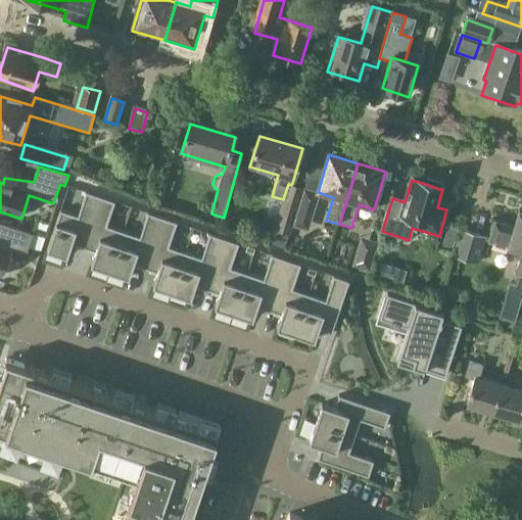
[(295,216),(302,190),(303,189),(291,185),(288,184),(283,199),(274,230),(289,235),(295,216)]
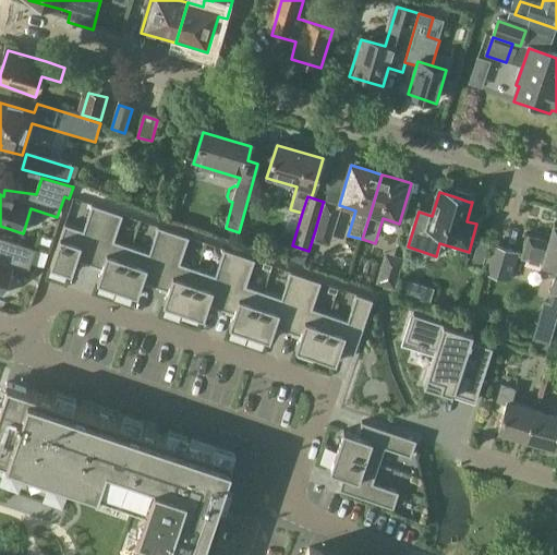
[(315,230),(312,242),(326,246),(338,207),(324,204),(323,203),(315,230)]
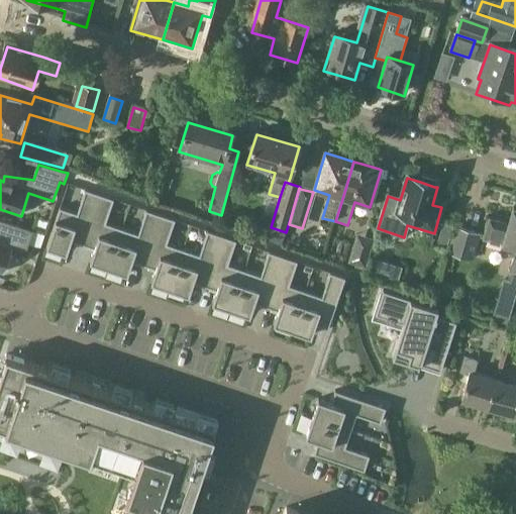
[(59,212),(46,248),(67,255),(71,244),(82,248),(100,199),(87,194),(78,219),(59,212)]
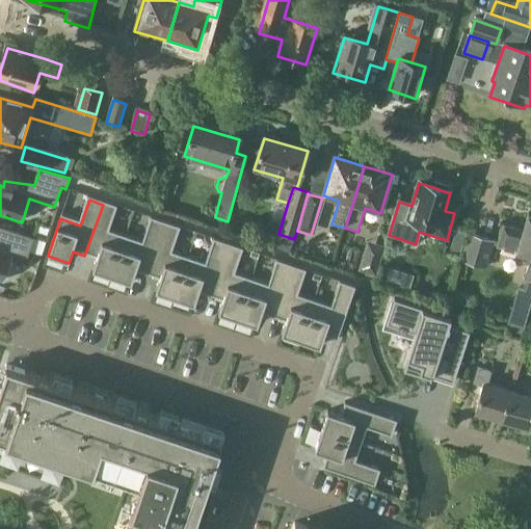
[(103,205),(84,256),(97,259),(93,271),(112,278),(126,240),(108,235),(116,209),(103,205)]
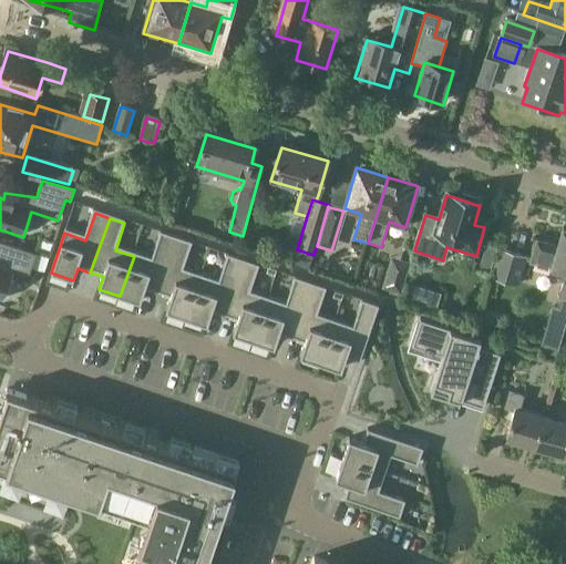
[(565,232),(563,231),(557,249),(538,244),(533,264),(552,269),(565,274),(565,285),(561,298),(562,299),(556,316),(565,318),(565,232)]
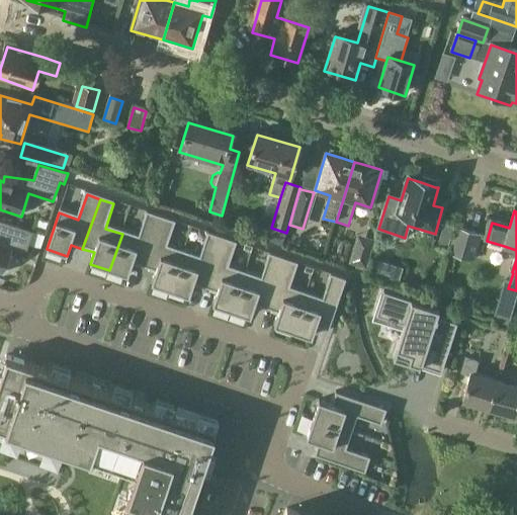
[(122,234),(109,270),(128,277),(133,265),(144,269),(162,218),(149,213),(140,240),(122,234)]
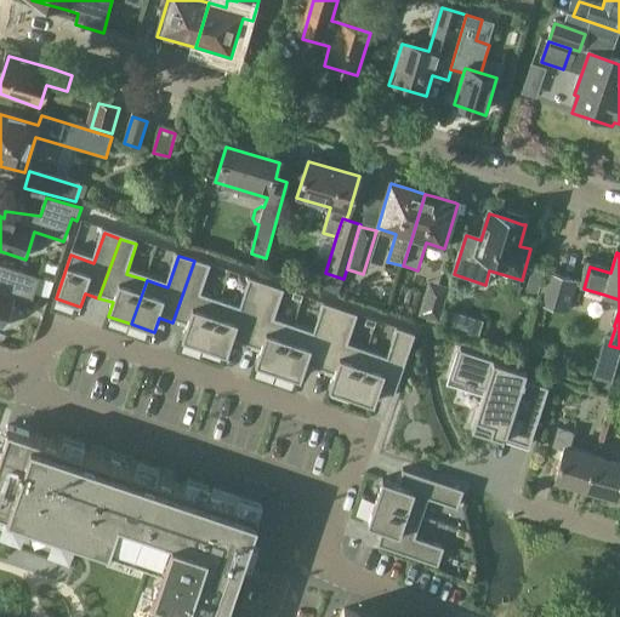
[(194,261),(172,323),(186,327),(181,341),(204,349),(220,306),(199,298),(210,267),(194,261)]
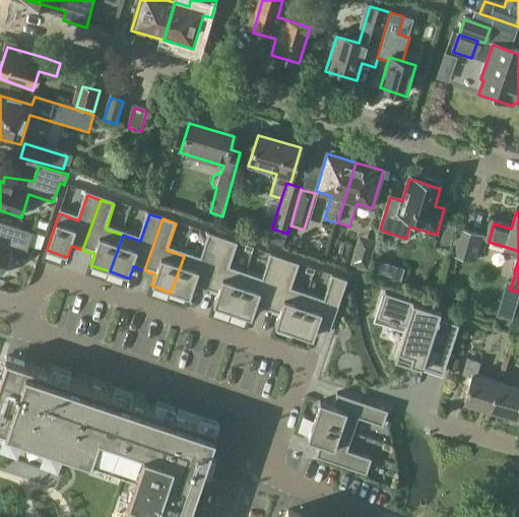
[(0,275),(4,277),(13,250),(26,255),(34,234),(0,222),(0,275)]
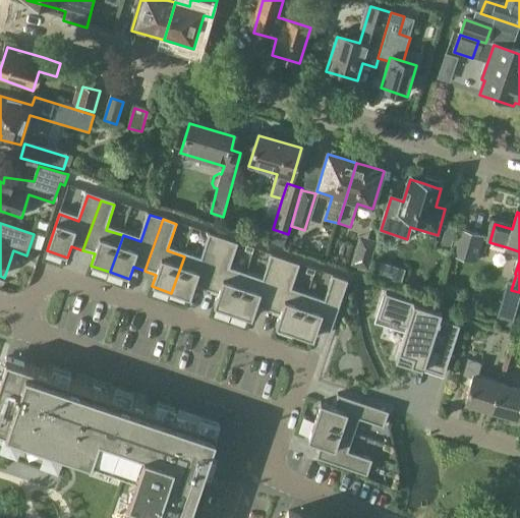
[(458,231),(451,257),(477,265),(484,238),(458,231)]
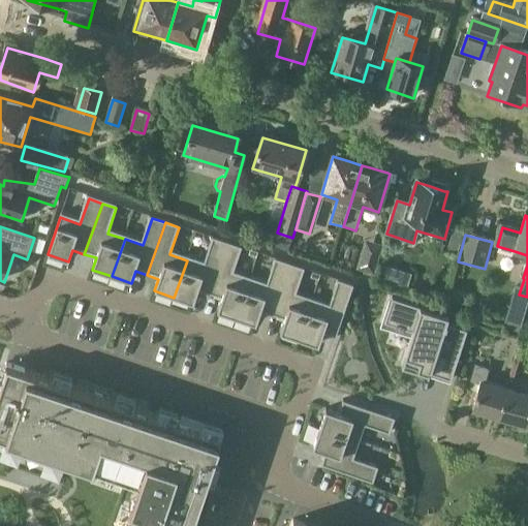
[(187,260),(174,298),(193,304),(197,292),(210,297),(228,244),(214,239),(206,267),(187,260)]
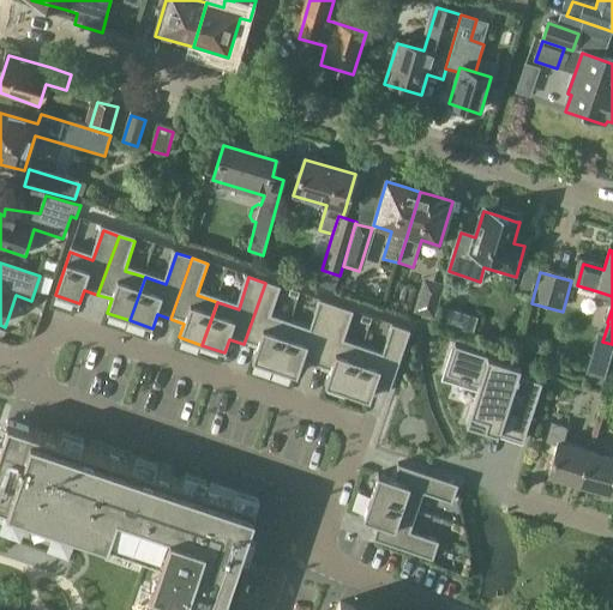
[(434,318),(444,284),(424,278),(414,312),(434,318)]
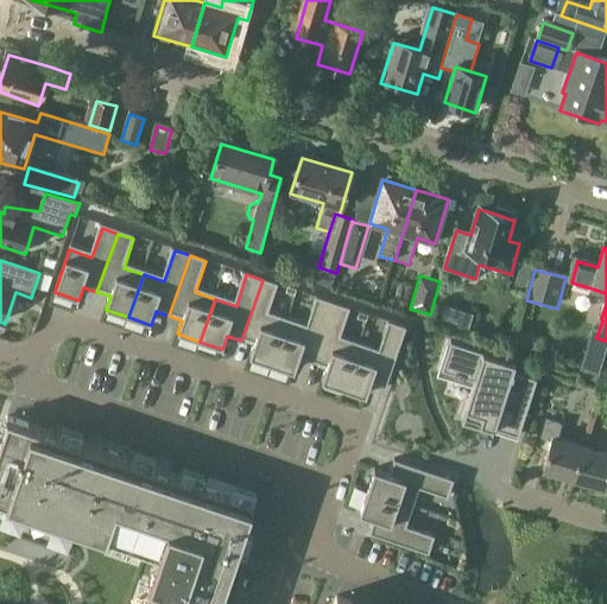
[(517,278),(513,290),(525,293),(529,281),(517,278)]
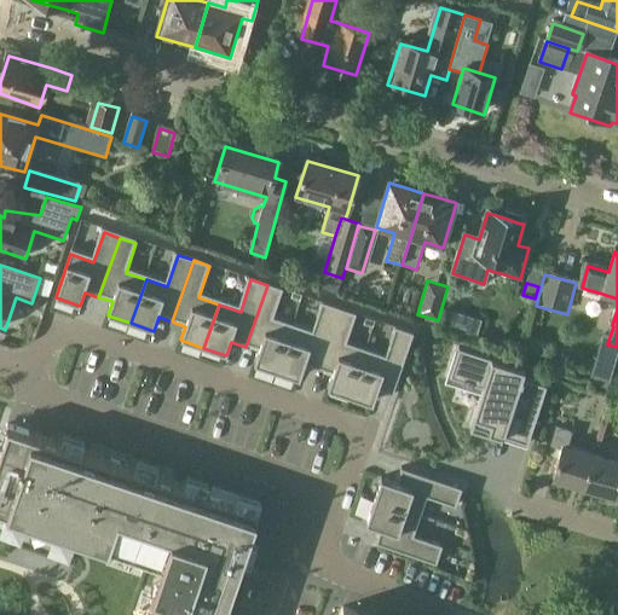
[(267,285),(246,347),(259,352),(254,365),(277,372),(293,330),(272,323),(283,290),(267,285)]
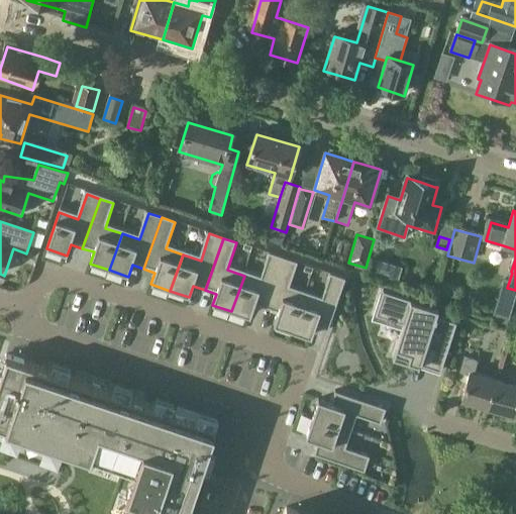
[(244,276),(231,311),(250,318),(254,306),(266,310),(284,259),(271,254),(262,281),(244,276)]
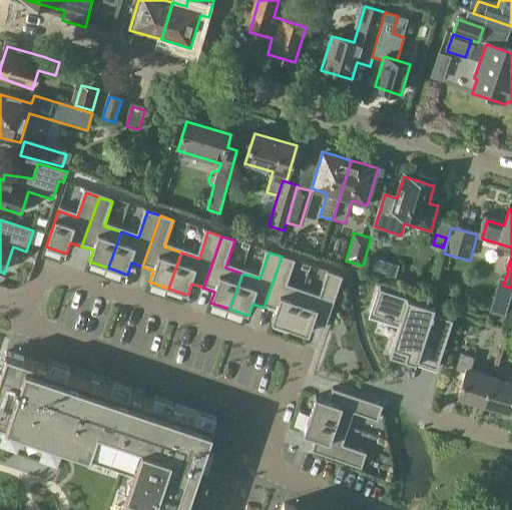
[(282,257),(264,308),(276,312),(272,323),(291,330),(304,294),(287,288),(296,262),(282,257)]
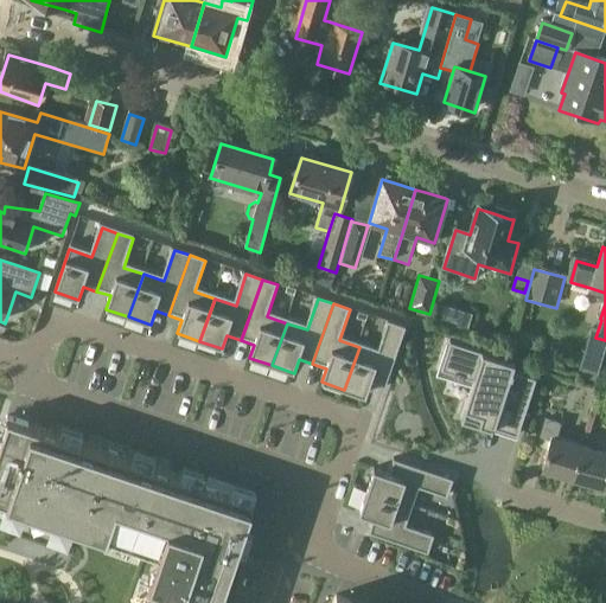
[(359,347),(344,390),(367,397),(370,384),(386,389),(406,328),(390,322),(380,354),(359,347)]
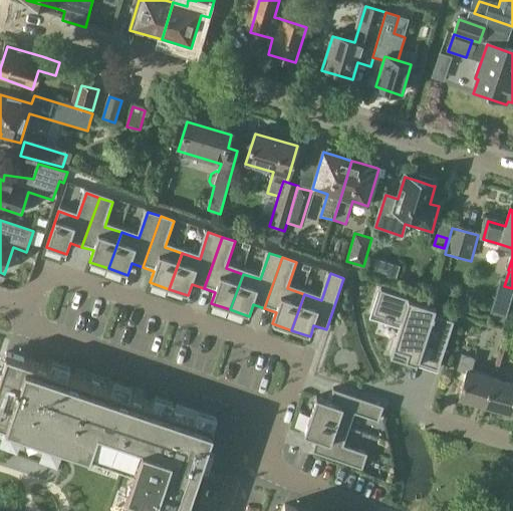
[(381,291),(373,315),(385,318),(383,320),(392,322),(392,321),(401,323),(391,355),(438,371),(454,322),(433,316),(436,308),(381,291)]
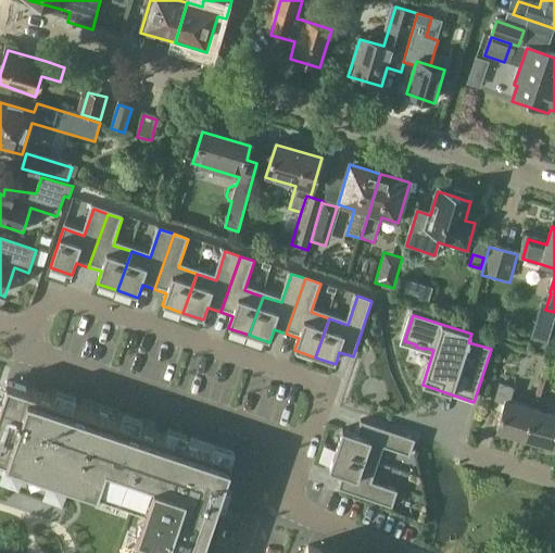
[(554,360),(547,357),(544,371),(554,374),(554,360)]
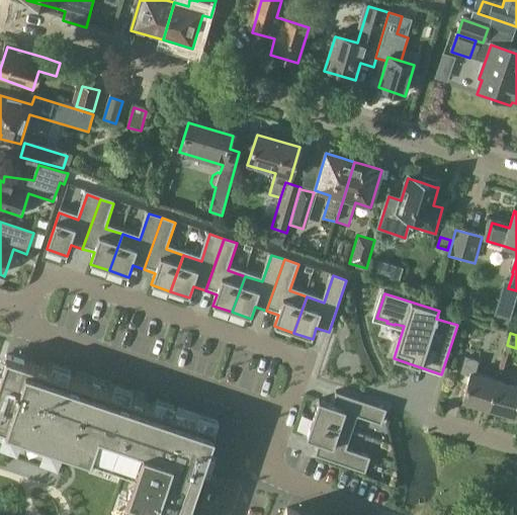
[(7,357),(0,378),(0,427),(135,473),(120,514),(186,514),(201,468),(213,434),(216,428),(7,357)]
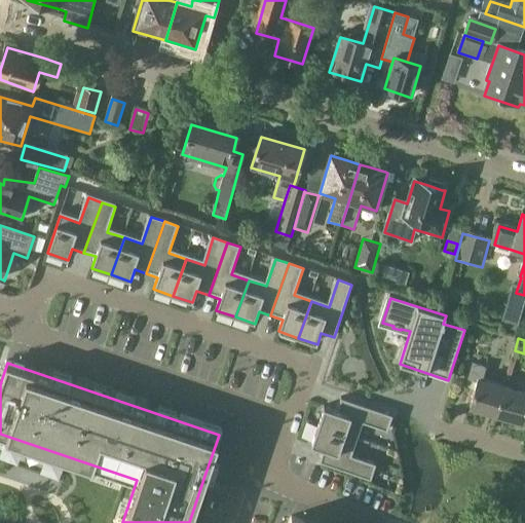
[(496,416),(504,387),(482,381),(485,370),(472,367),(466,382),(476,385),(470,408),(496,416)]
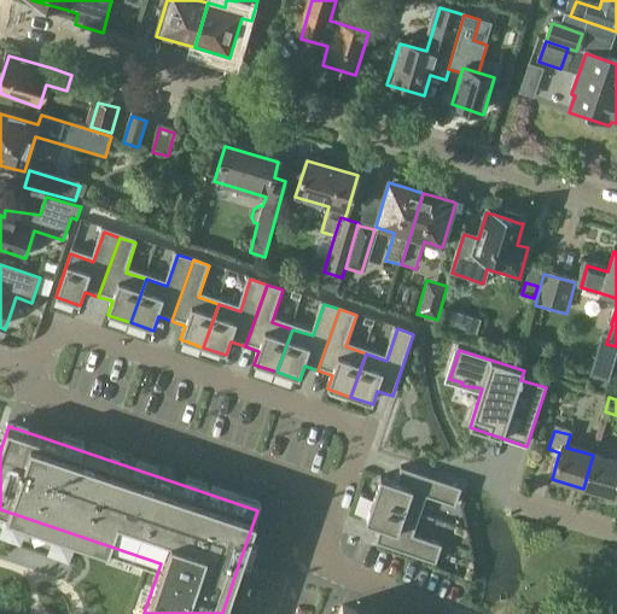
[(616,462),(593,455),(583,489),(613,497),(616,485),(616,462)]
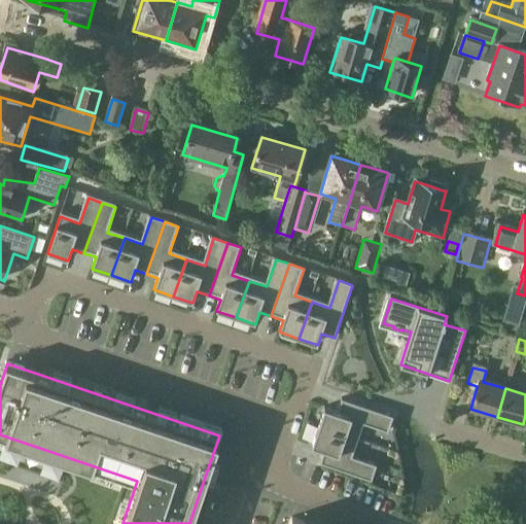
[(322,412),(317,428),(357,442),(363,425),(388,433),(393,419),(341,402),(337,416),(322,412)]
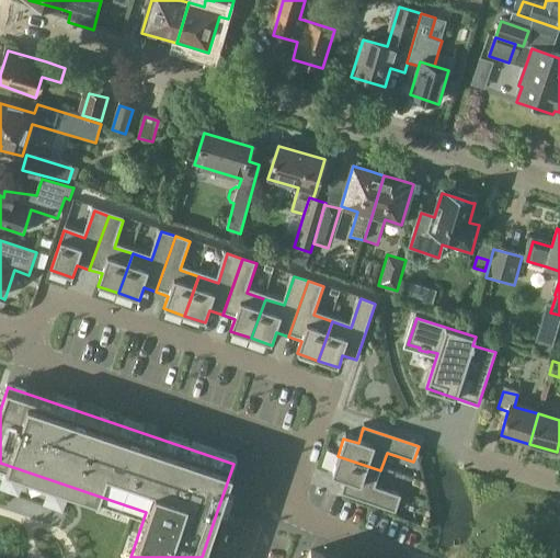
[(338,456),(331,475),(346,479),(341,494),(396,513),(401,498),(375,489),(380,470),(338,456)]
